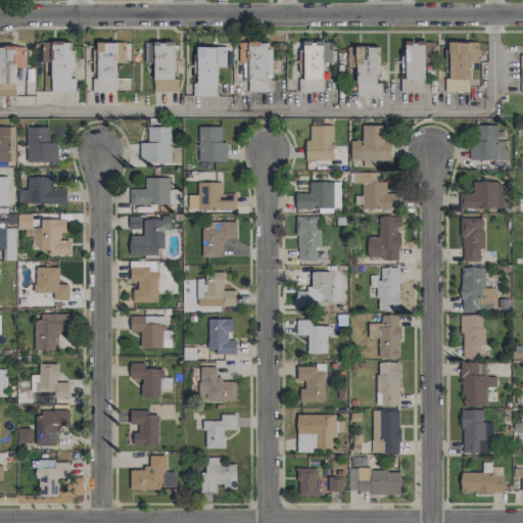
[(174,80),(173,41),(143,42),(144,62),(152,62),(153,92),(177,91),(177,80),(174,80)]
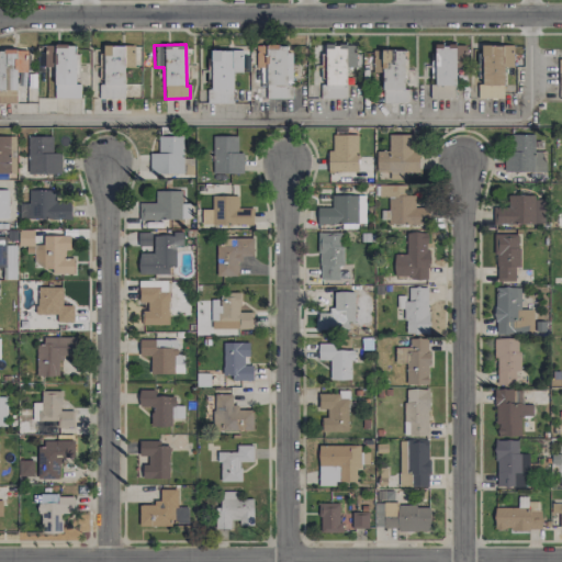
[(356,67),(356,44),(346,44),(347,67),(356,67)]
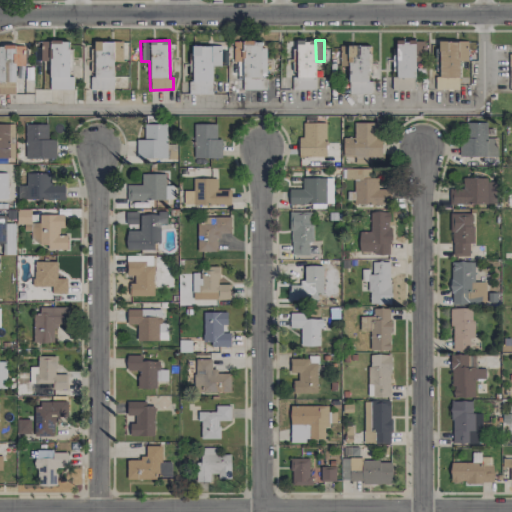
[(415,89),(415,40),(396,40),(395,77),(392,77),(392,89),(415,89)]
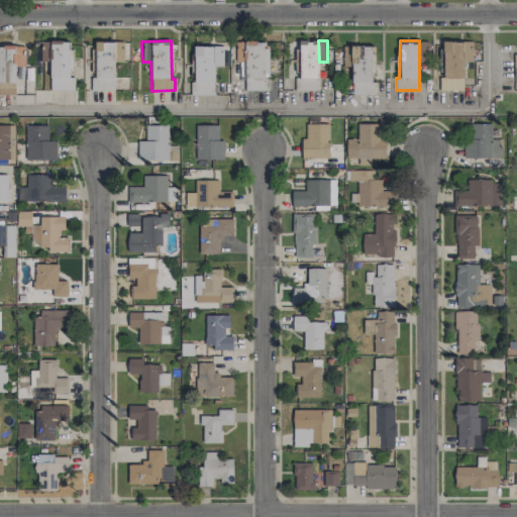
[(114,42),(95,41),(94,78),(91,78),(90,90),(113,91),(114,42)]
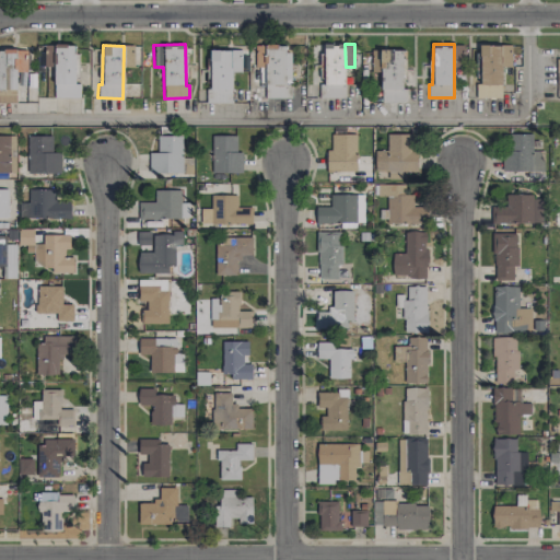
[(502,97),(501,67),(511,67),(511,45),(480,45),(480,82),(476,82),(476,97),(502,97)]
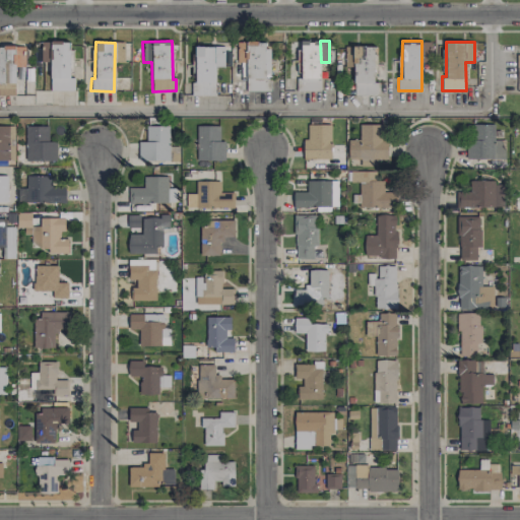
[(51,62),(50,90),(73,90),(74,78),(70,78),(70,43),(41,43),(41,62),(51,62)]
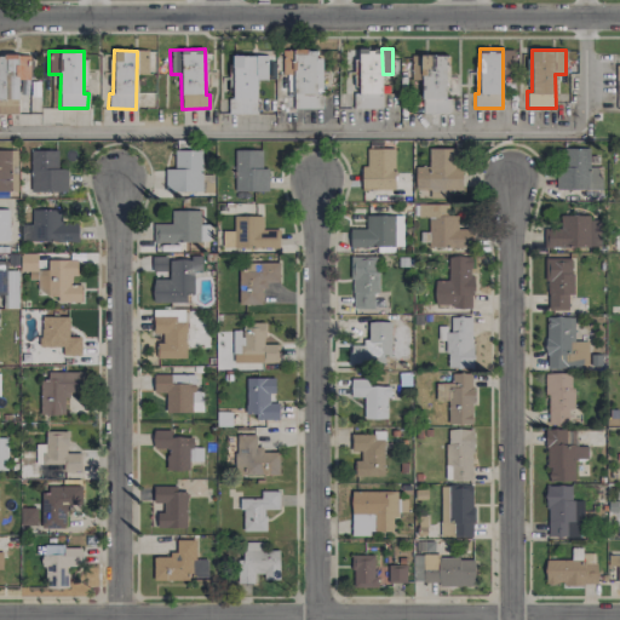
[(137,74),(149,74),(149,51),(138,51),(137,74)]
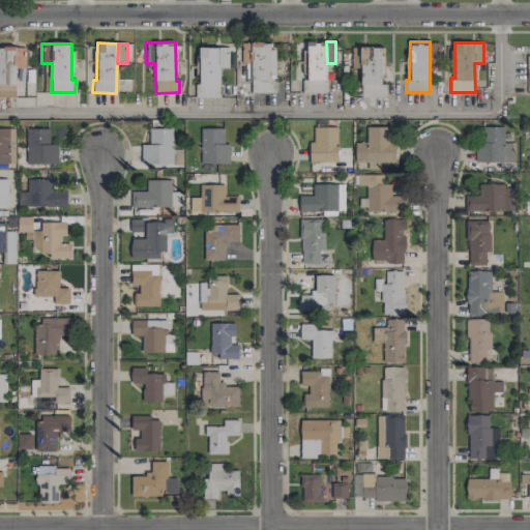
[(240,43),(240,63),(251,63),(251,92),(274,92),(274,78),(275,78),(275,45),(240,43)]
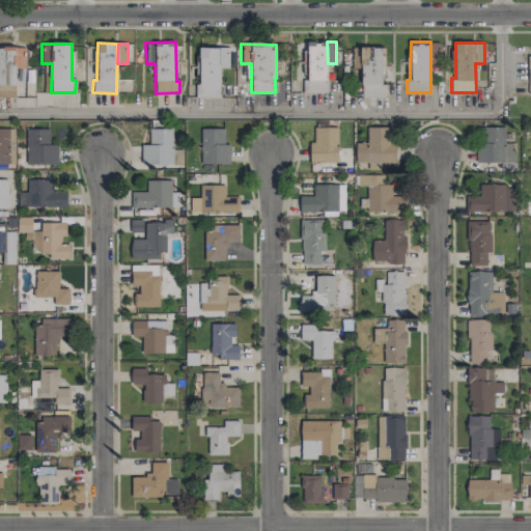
[(0,96),(16,98),(16,67),(25,67),(25,47),(0,46),(0,96)]
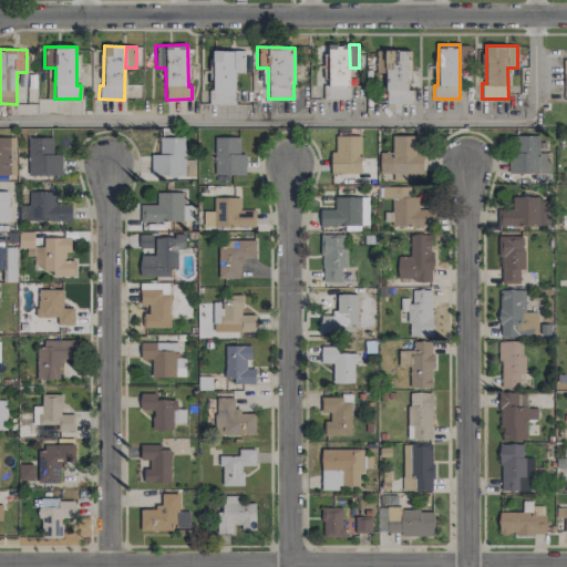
[(246,51),(212,50),(210,104),(235,104),(235,72),(246,72),(246,51)]
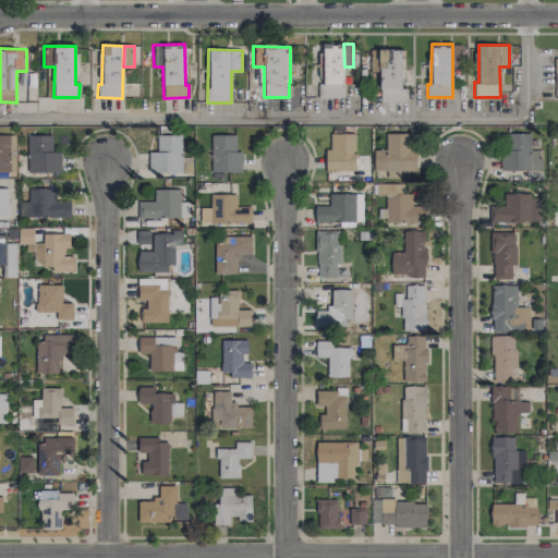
[(405,101),(404,89),(401,89),(401,49),(370,50),(371,72),(379,72),(380,102),(405,101)]
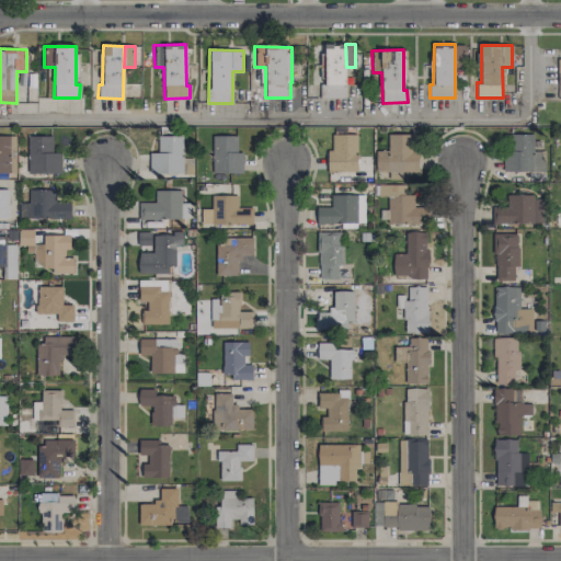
[(357,172),(357,135),(332,134),(331,150),(328,150),(327,172),(357,172)]
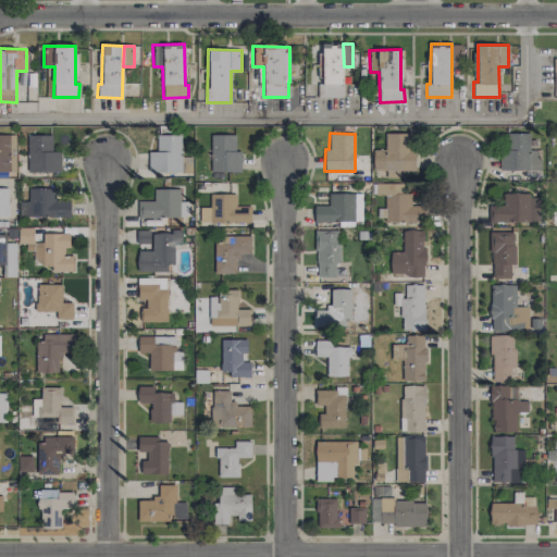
[(413,171),(415,134),(385,133),(385,150),(373,149),(373,171),(386,171),(386,177),(399,177),(399,170),(413,171)]
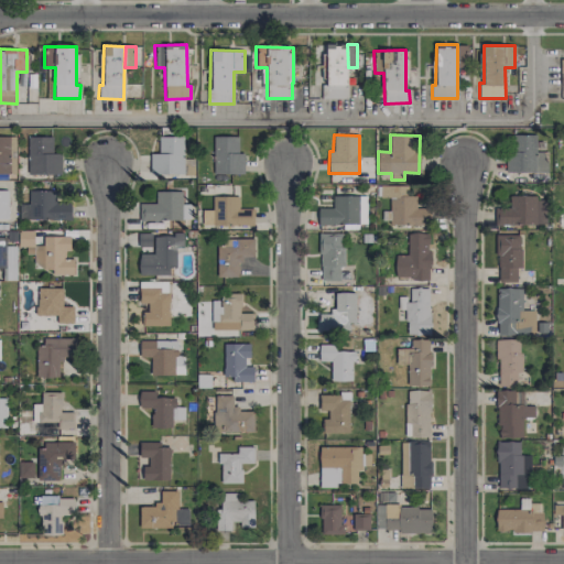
[(548,173),(548,151),(535,151),(537,136),(510,134),(509,172),(548,173)]
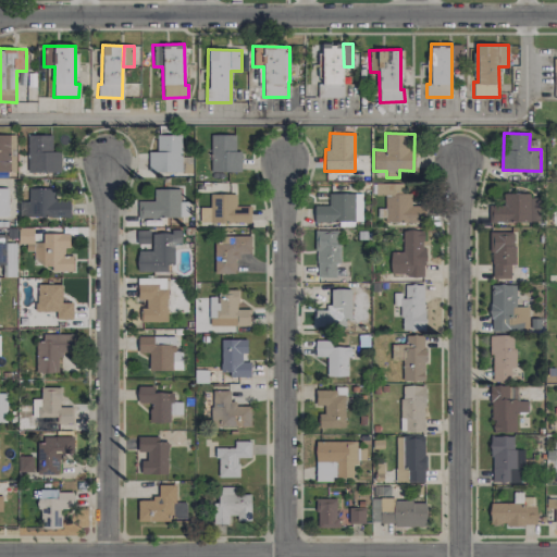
[(149,172),(192,172),(192,157),(182,157),(182,134),(157,135),(157,151),(149,151),(149,172)]
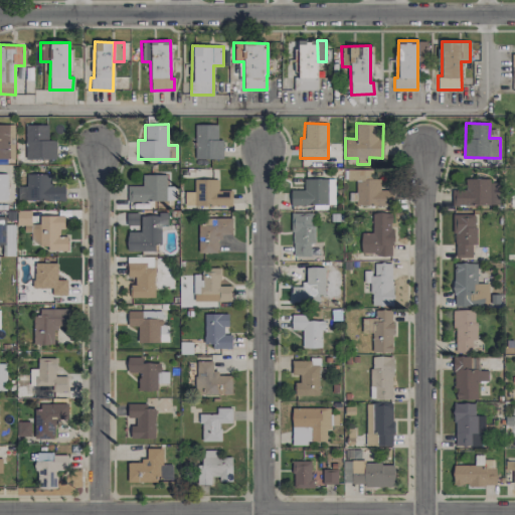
[(222,159),(222,140),(217,140),(217,124),(195,124),(194,159),(222,159)]
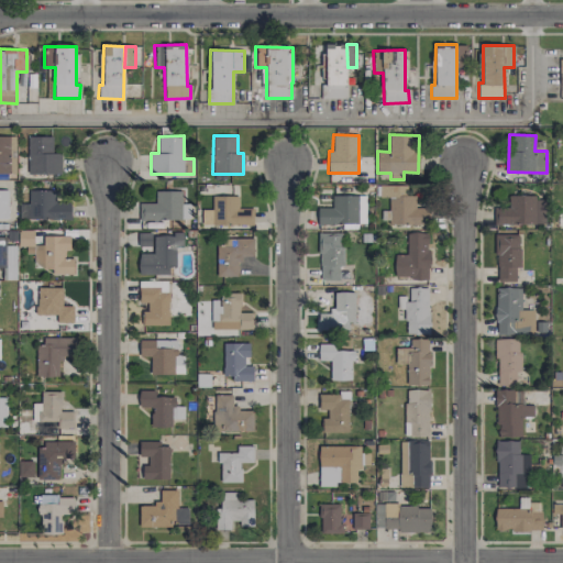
[(28,174),(61,174),(62,153),(52,153),(52,136),(28,136),(28,174)]
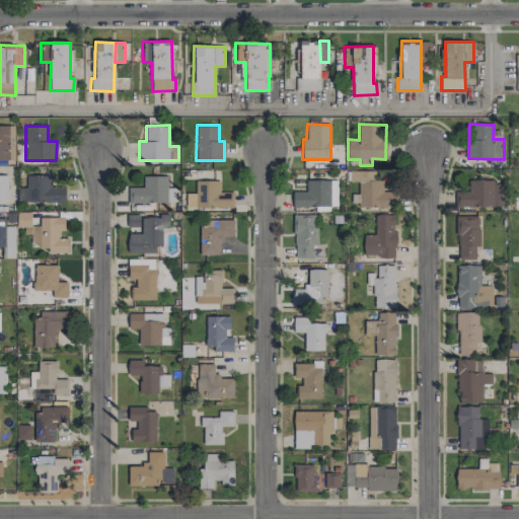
[(395,192),(383,192),(382,179),(375,180),(375,170),(350,170),(350,181),(359,181),(359,207),(395,207),(395,192)]
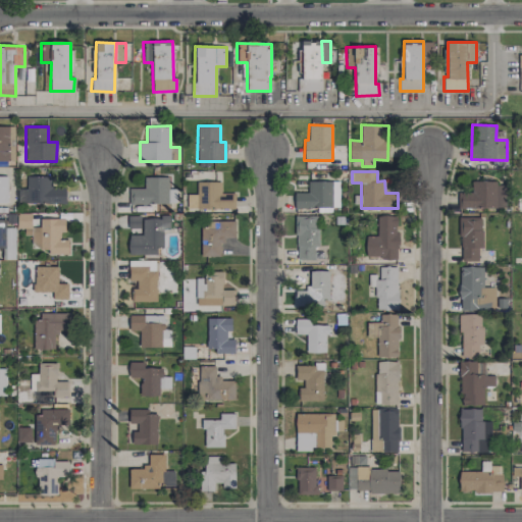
[(66,203),(66,187),(51,188),(51,175),(27,176),(28,204),(66,203)]
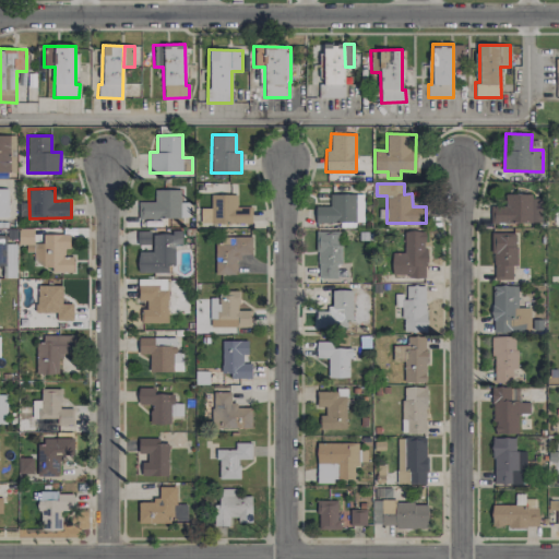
[(180,189),(153,190),(153,198),(139,199),(139,218),(189,217),(188,202),(181,202),(180,189)]
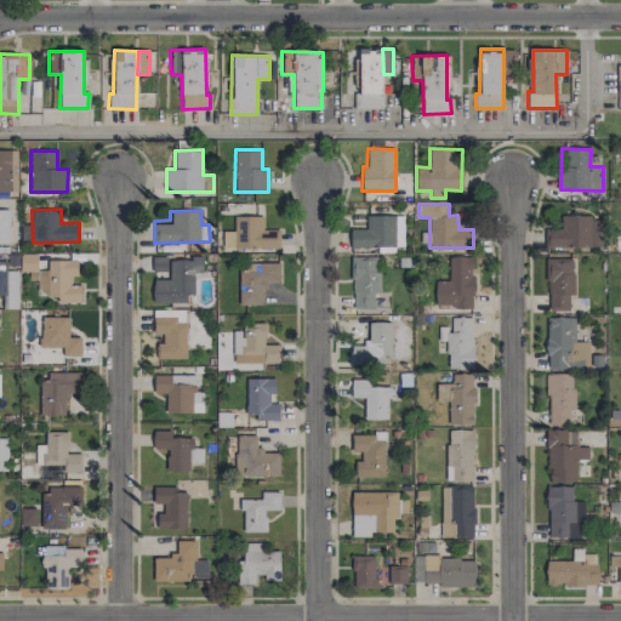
[(600,220),(591,220),(591,215),(560,216),(562,229),(545,229),(546,248),(602,246),(600,220)]
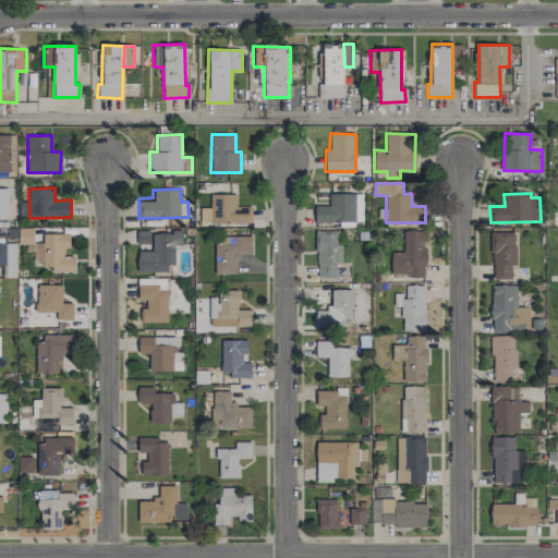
[(237,194),(210,194),(209,222),(251,223),(251,206),(235,206),(237,194)]
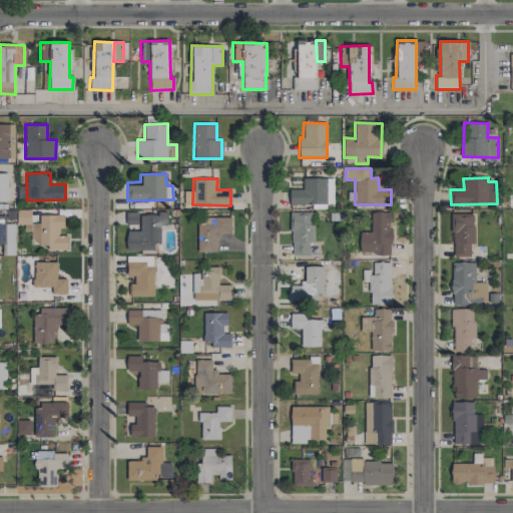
[(333,178),(303,178),(303,189),(290,189),(290,205),(314,204),(314,206),(334,206),(333,178)]
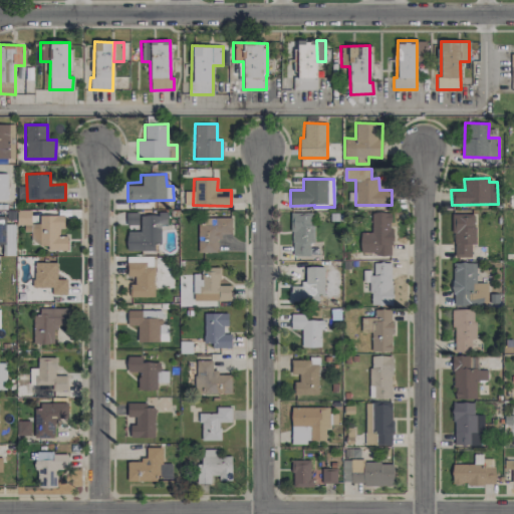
[(31,211),(17,211),(17,224),(24,225),(24,231),(30,231),(31,211)]
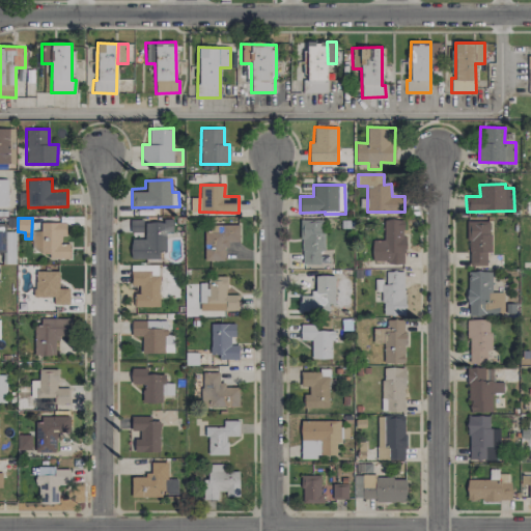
[(383,243),(378,243),(376,262),(403,263),(404,220),(384,219),(383,243)]
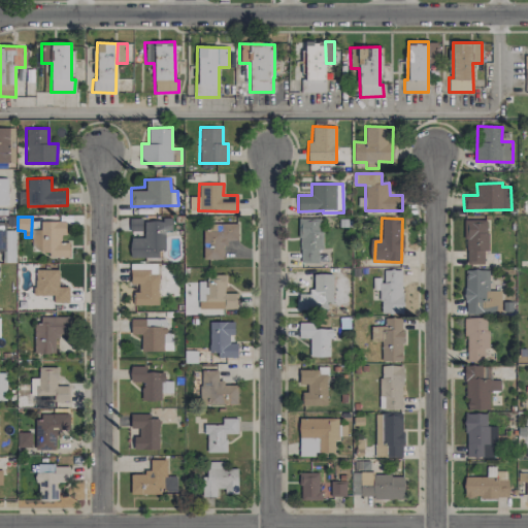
[(130,258),(159,258),(158,250),(165,250),(165,232),(171,232),(171,219),(124,220),(124,231),(143,231),(143,237),(130,237),(130,258)]
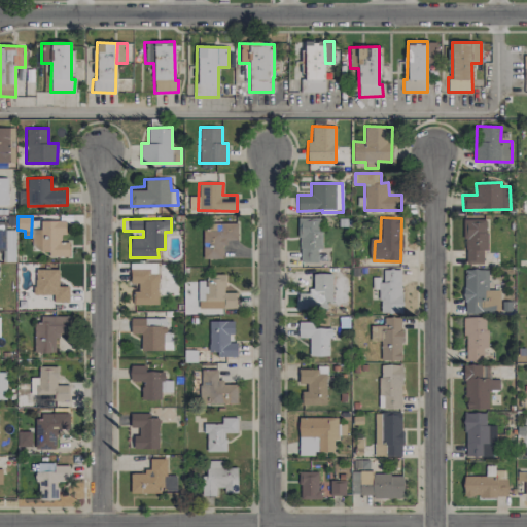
[(300,262),(326,261),(326,248),(321,248),(321,218),(299,218),(300,262)]
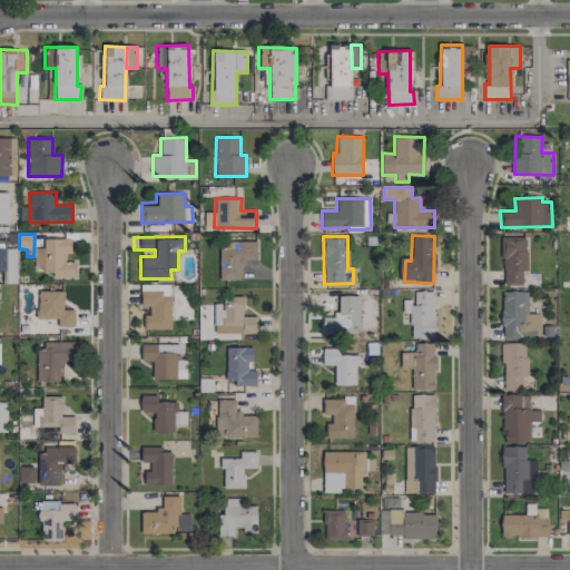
[(526,237),(502,237),(502,285),(522,285),(522,271),(527,271),(526,237)]
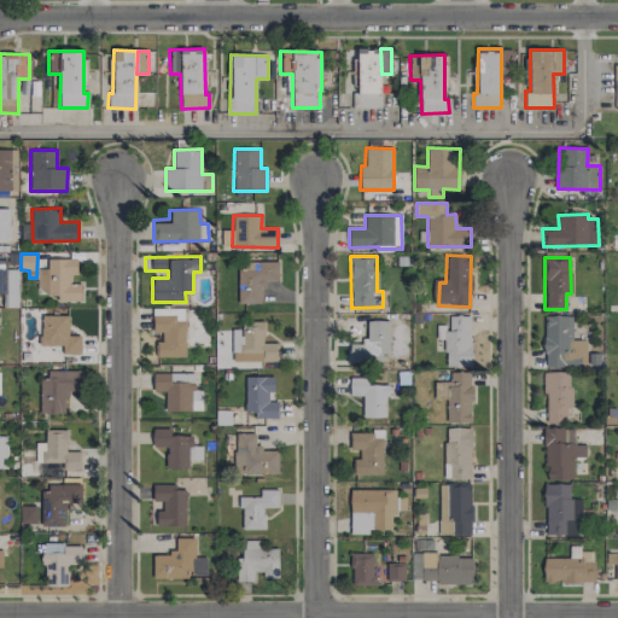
[(77,260),(47,258),(47,269),(38,269),(38,295),(57,295),(57,301),(80,301),(80,285),(71,285),(71,275),(76,275),(77,260)]
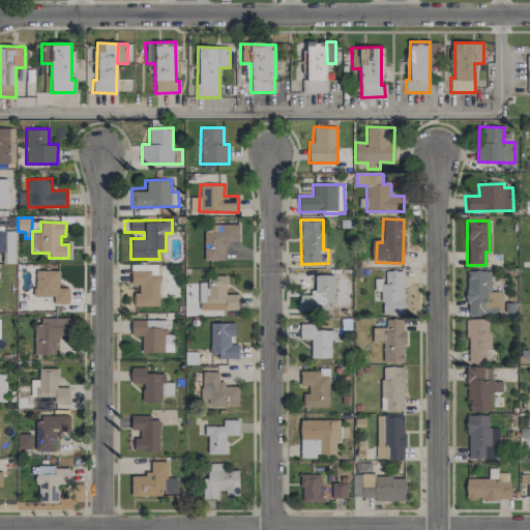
[(238,226),(204,225),(203,260),(225,260),(226,240),(238,240),(238,226)]
